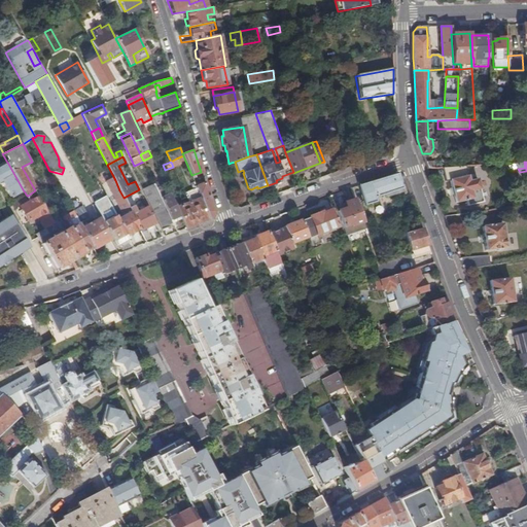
[(0,180),(1,180),(10,197),(23,189),(8,164),(0,167),(0,180)]
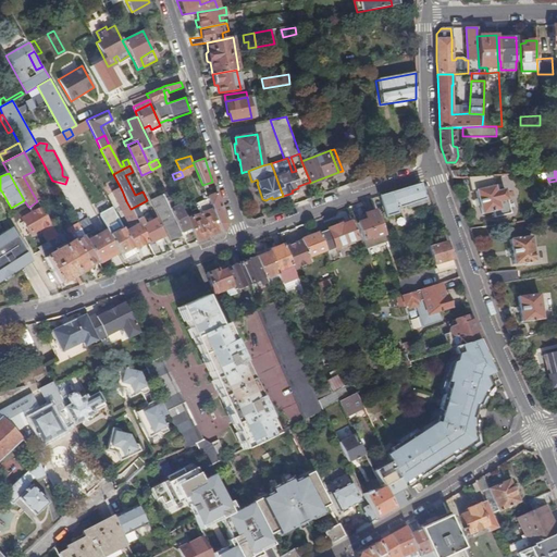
[(505,189),(496,190),(492,175),(468,177),(471,192),(475,190),(482,213),(491,211),(492,212),(493,212),(495,218),(511,213),(505,189)]
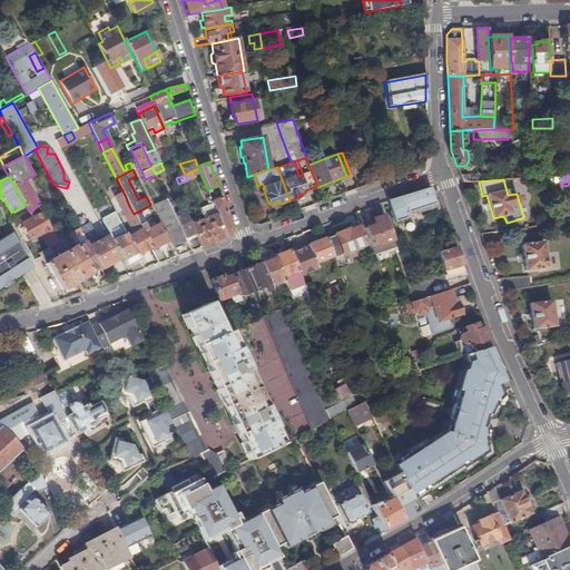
[(406,214),(436,204),(431,189),(431,188),(389,200),(395,223),(408,218),(406,214)]
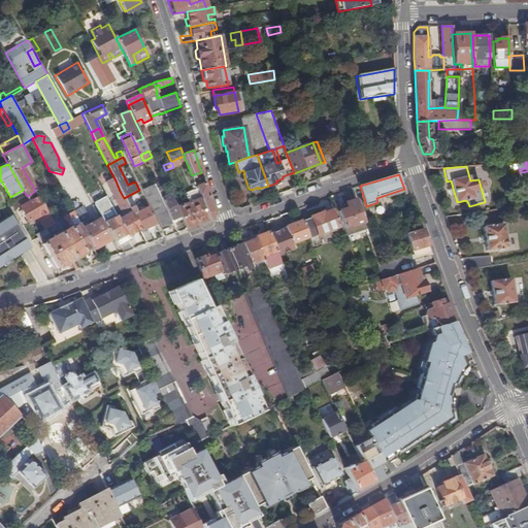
[(116,180),(107,185),(112,194),(120,191),(116,180)]
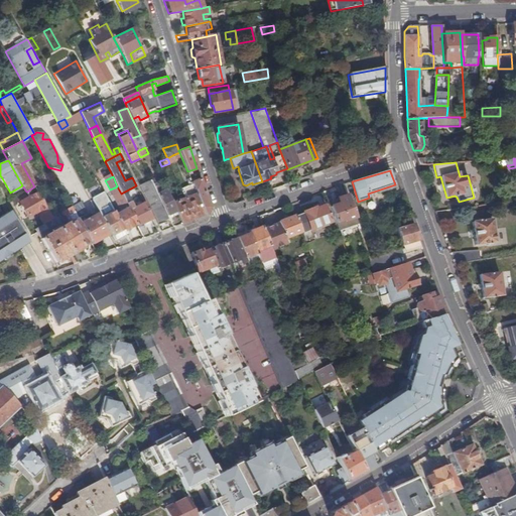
[(154,178),(151,180),(168,216),(176,212),(172,203),(165,190),(162,191),(158,181),(155,183),(154,178)]
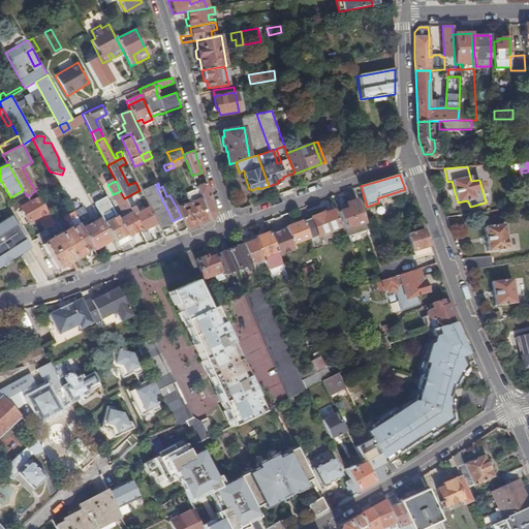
[(196,186),(197,188),(210,220),(212,219),(215,212),(205,183),(196,186)]
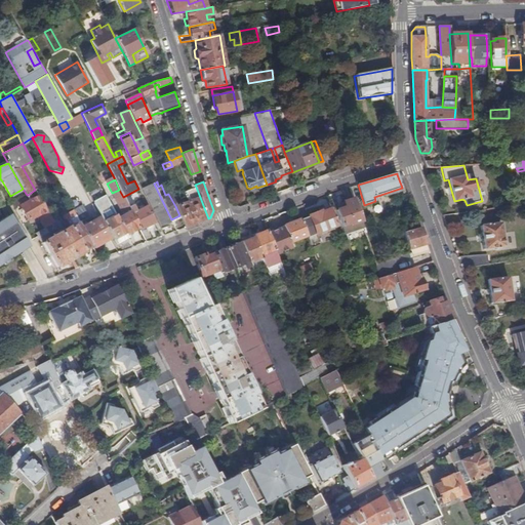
[(142,189),(161,228),(173,224),(172,221),(171,219),(154,184),(142,189)]
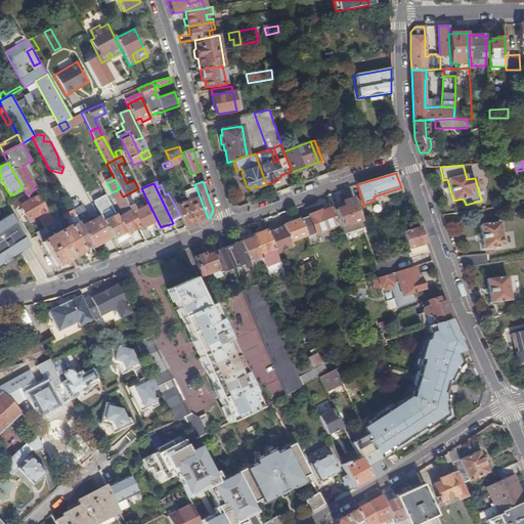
[(183,191),(187,201),(197,222),(208,218),(195,186),(191,187),(183,191)]
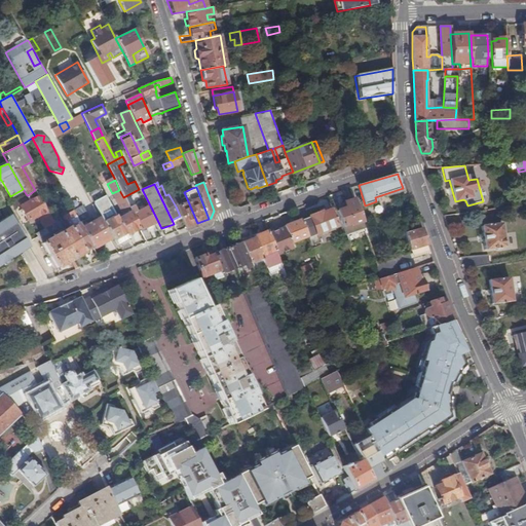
[(28,221),(37,216),(44,229),(53,224),(35,190),(28,195),(27,195),(30,200),(21,207),(28,221)]
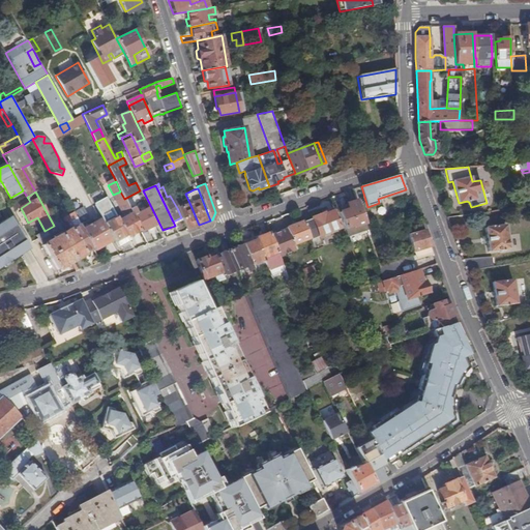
[(118,219),(127,237),(141,231),(129,209),(124,199),(120,192),(113,195),(112,196),(122,214),(122,217),(118,219)]
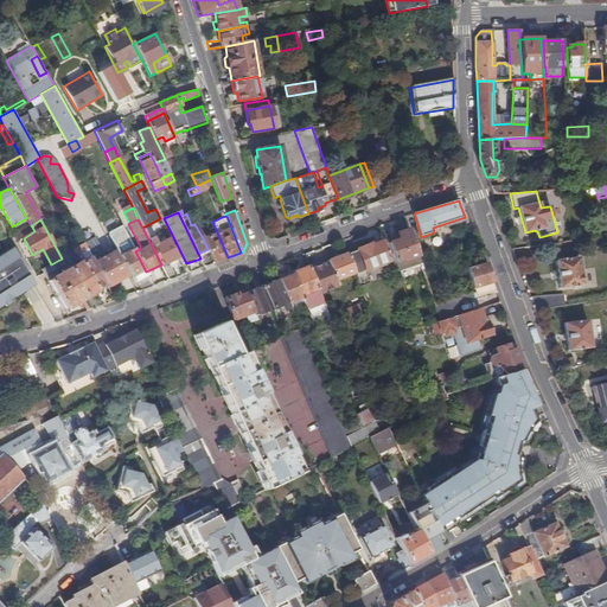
[(391,242),(388,243),(398,270),(421,263),(409,229),(396,232),(396,234),(398,240),(391,242)]
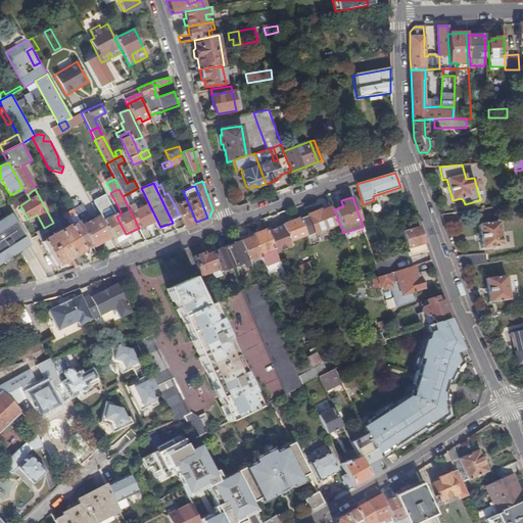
[(187,200),(175,205),(179,215),(180,217),(184,226),(196,222),(187,200)]
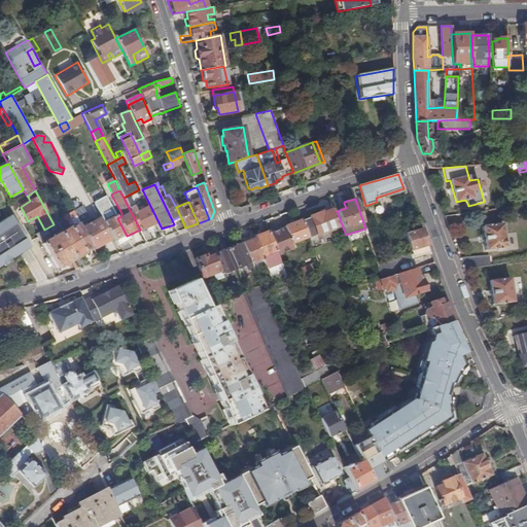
[(115,215),(111,206),(99,212),(116,245),(129,239),(127,236),(117,218),(115,215)]
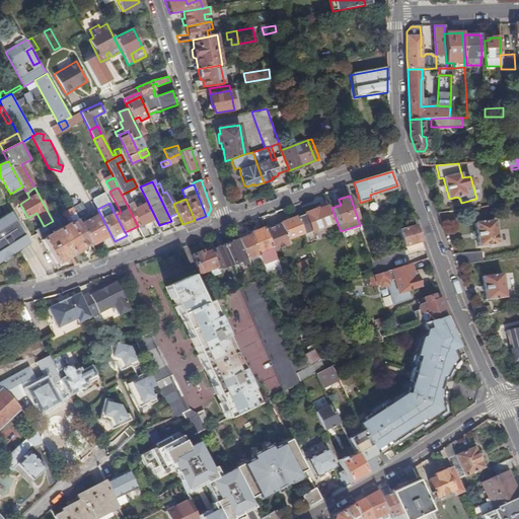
[(131,203),(127,205),(138,226),(138,227),(153,220),(145,204),(134,209),(131,203)]
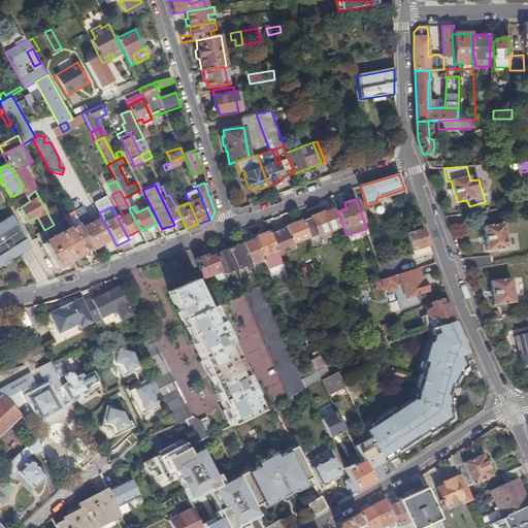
[(310,219),(302,222),(309,238),(314,248),(321,243),(318,236),(339,228),(332,210),(323,215),(322,212),(310,217),(310,219)]
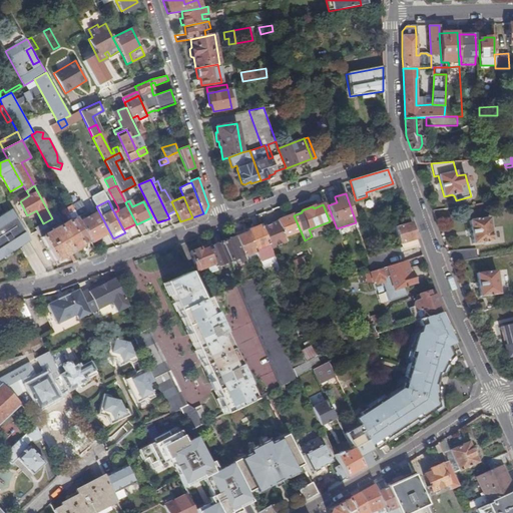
[(72,220),(67,223),(80,246),(90,240),(77,217),(70,205),(66,208),(67,210),(72,220)]
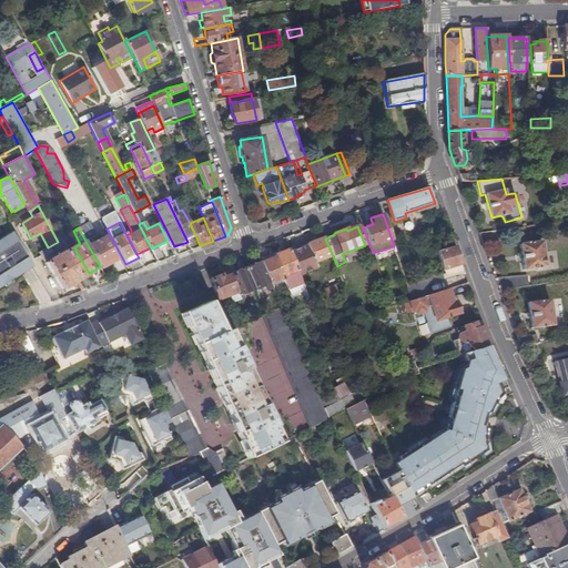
[(104,231),(95,235),(100,242),(108,237),(105,233),(104,231)]
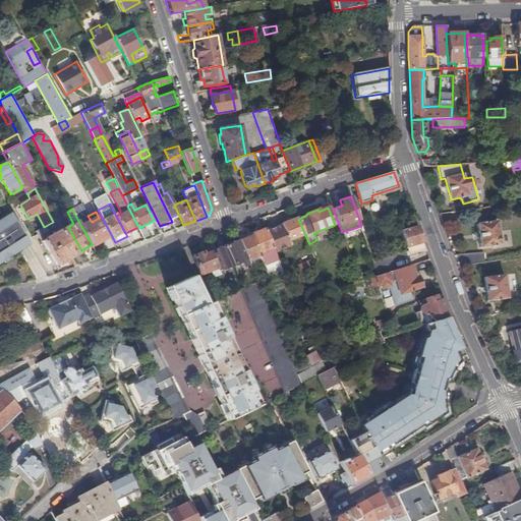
[(29,242),(11,214),(0,221),(0,262),(16,251),(16,250),(29,242)]
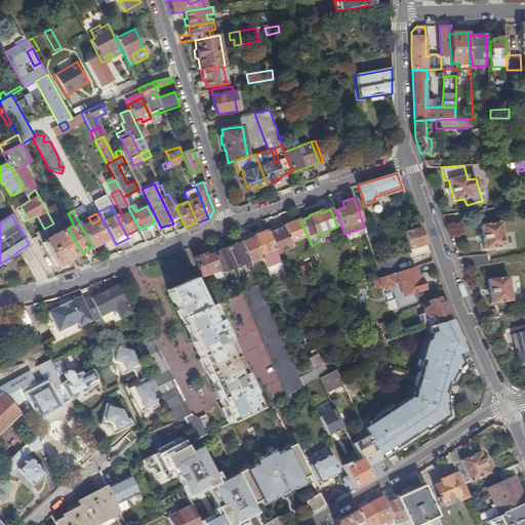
[(69,215),(64,218),(69,228),(69,229),(74,226),(69,215)]
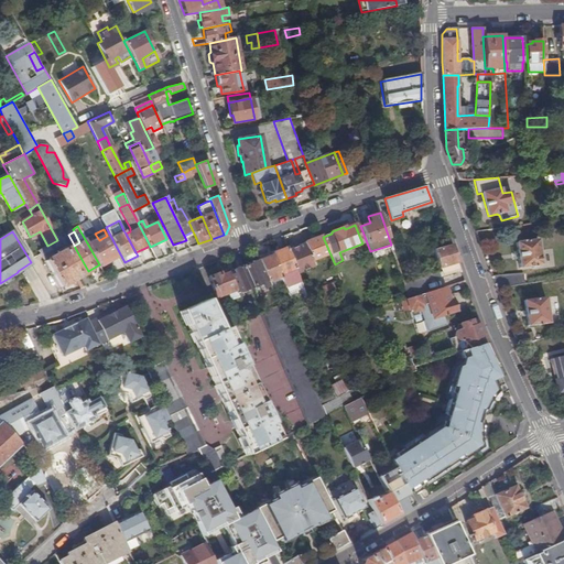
[(95,234),(85,239),(99,264),(117,255),(109,239),(107,236),(99,240),(95,234)]
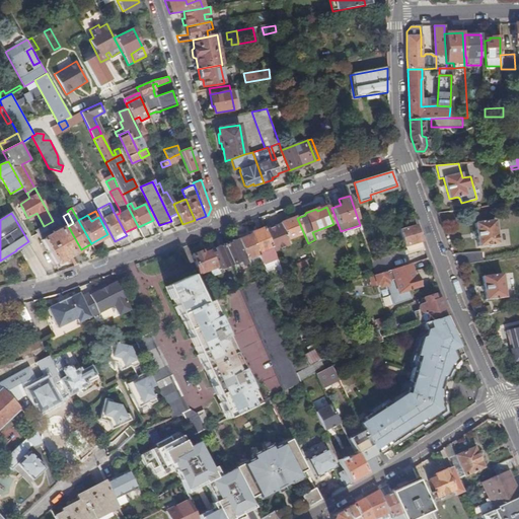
[(281,224),(266,230),(273,247),(274,249),(278,248),(279,249),(288,246),(287,244),(290,243),(289,240),(304,234),(297,218),(297,216),(280,223),(281,224)]
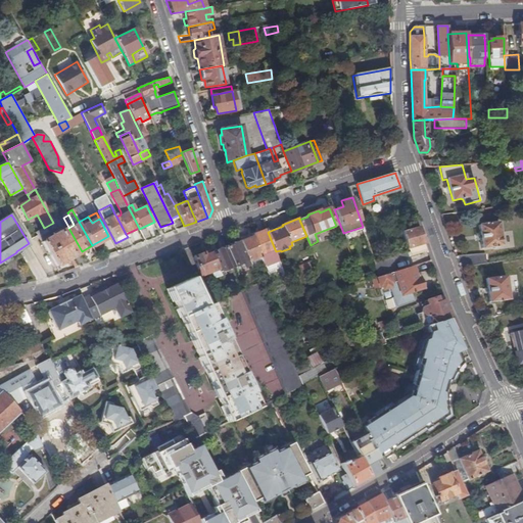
[(481,248),(503,245),(500,222),(478,224),(481,248)]
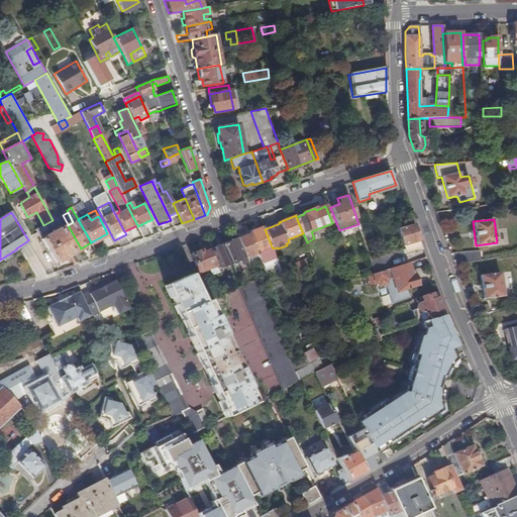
[(36,232),(36,233),(55,264),(81,248),(68,225),(68,224),(49,234),(45,227),(44,228),(36,232)]
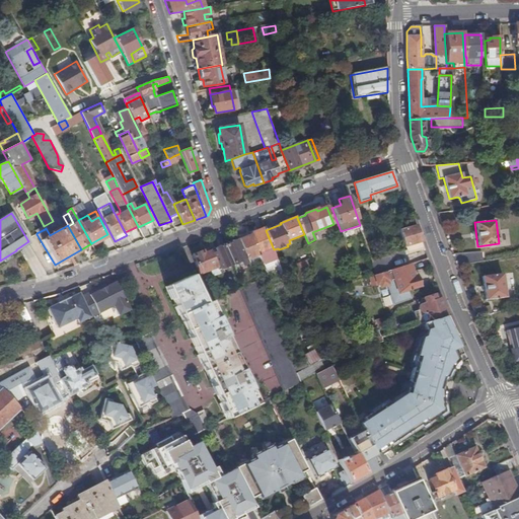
[(416,225),(399,230),(404,246),(422,241),(416,225)]
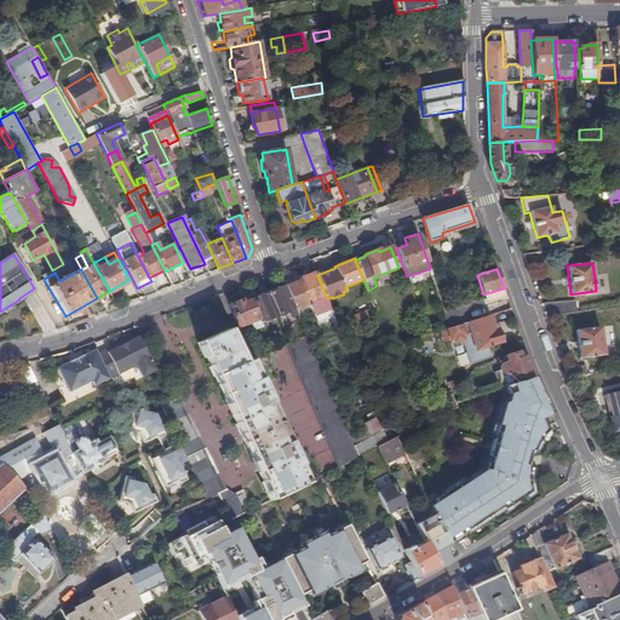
[(316,273),(299,280),(310,304),(315,303),(314,300),(326,296),(317,275),(316,273)]
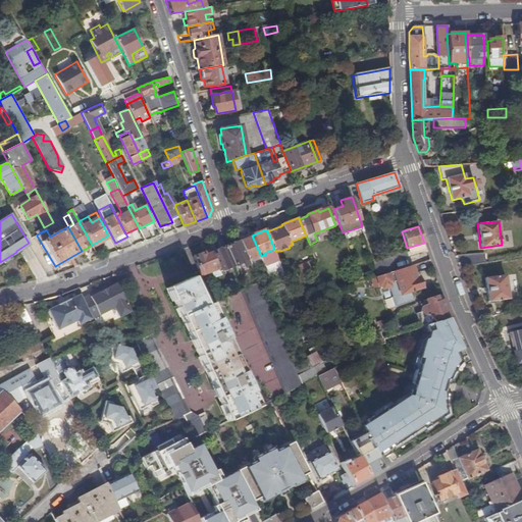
[(241,240),(242,245),(249,260),(249,261),(250,261),(258,258),(259,261),(262,260),(261,256),(252,236),(241,240)]
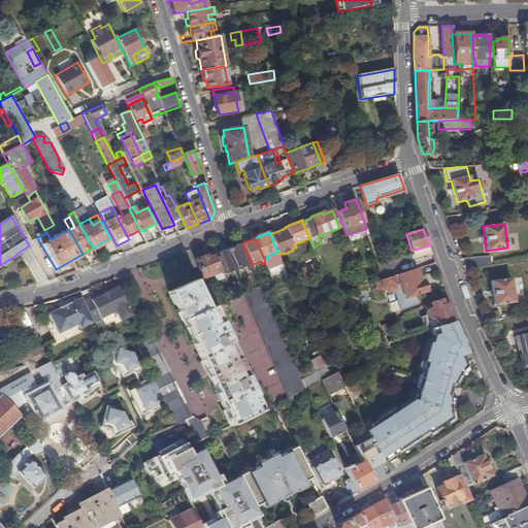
[(238,245),(229,250),(237,268),(252,263),(244,248),(239,249),(238,245)]
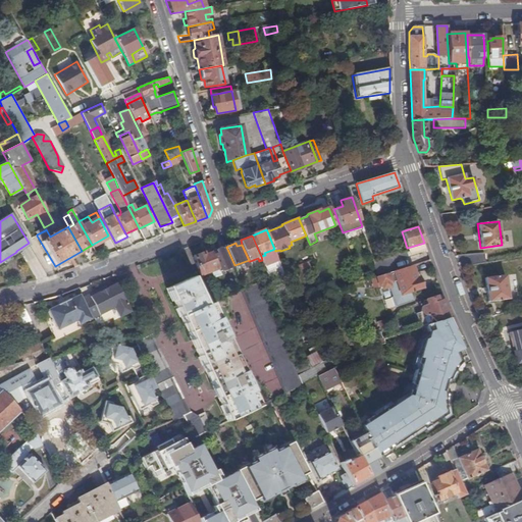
[(424,243),(407,248),(409,252),(410,255),(427,251),(424,243)]
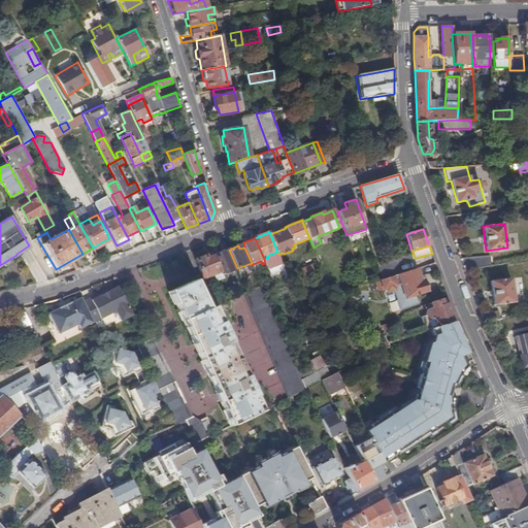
[(221,256),(216,259),(221,271),(223,273),(237,268),(229,250),(220,253),(221,256)]
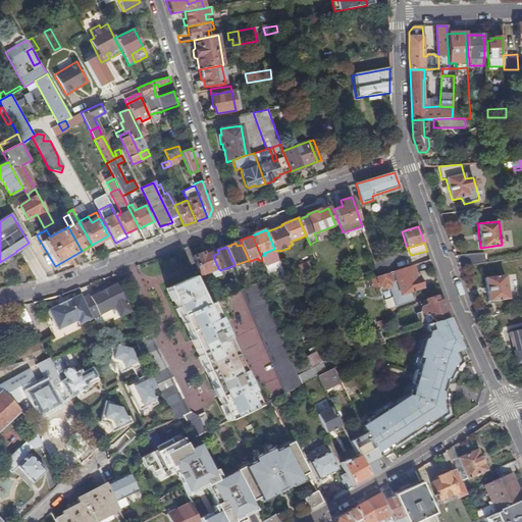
[(193,256),(201,275),(218,268),(213,256),(210,250),(208,251),(209,254),(205,256),(204,252),(193,256)]
